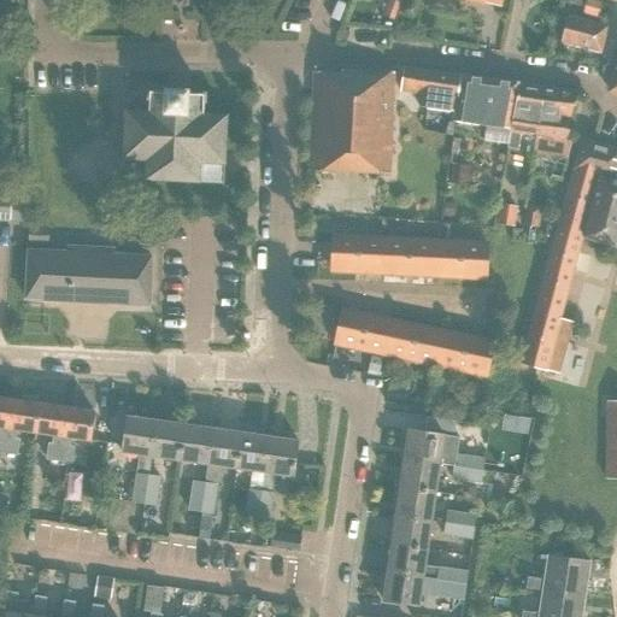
[(387,0),(382,16),(394,21),(400,0),(387,0)]
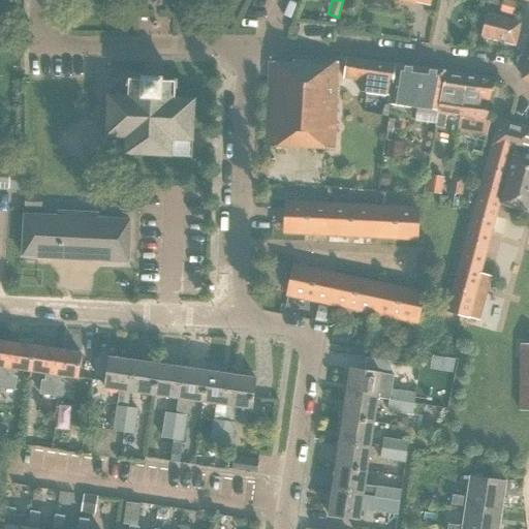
[(498,0),(496,10),(509,13),(512,2),(503,0),(498,0)]
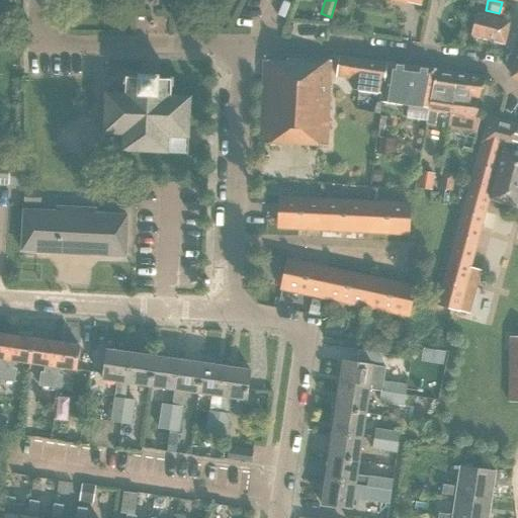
[(471,36),(504,45),(510,22),(477,13),(471,36)]
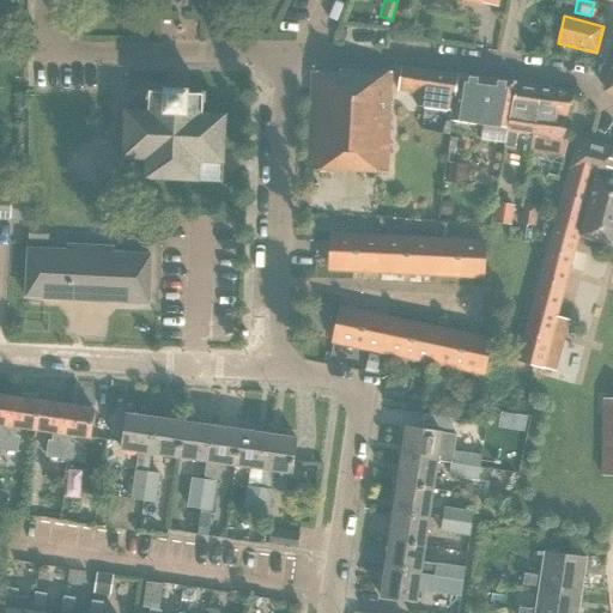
[(417,105),(454,110),(459,76),(402,67),(399,91),(419,93),(417,105)]
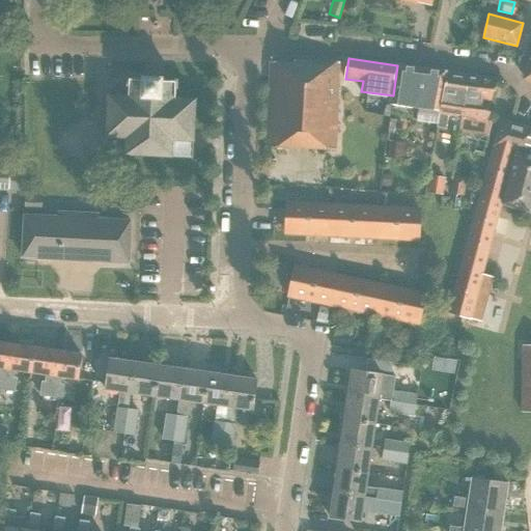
[(266,148),(335,149),(339,62),(295,61),(295,63),(271,62),(266,148)]
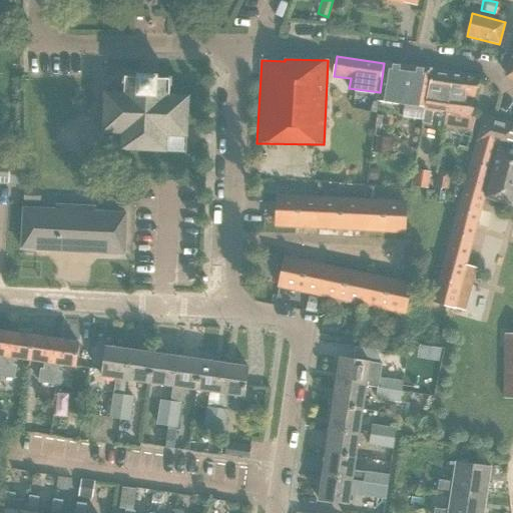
[(379,101),(402,104),(408,66),(385,63),(379,101)]
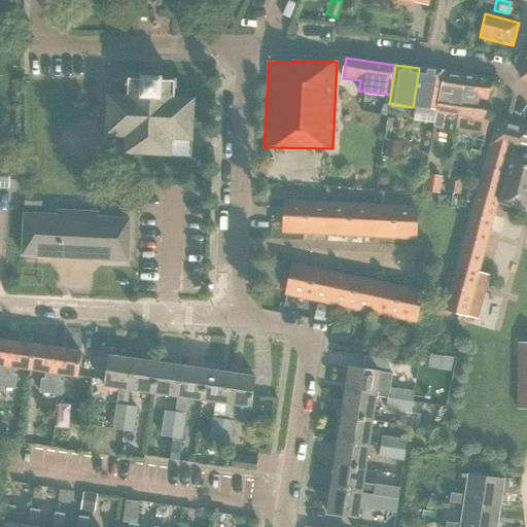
[(443,71),(419,68),(413,107),(436,111),(443,71)]
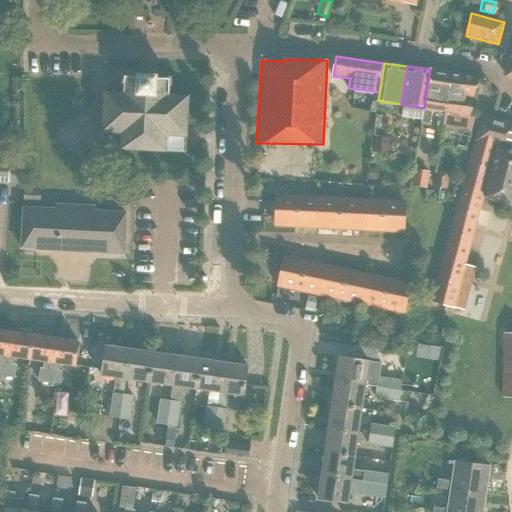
[(450,90),(453,73),(431,69),(422,126),(431,125),(433,112),(446,114),(450,90)]
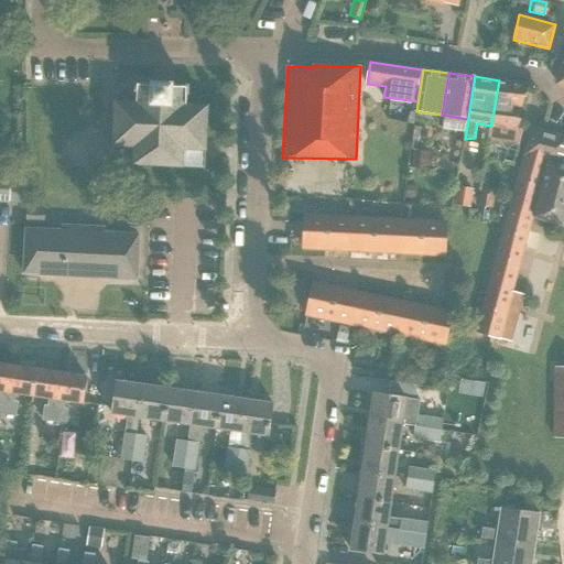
[(521,129),(529,85),(499,80),(496,99),(491,126),(489,141),(521,144),(523,130),(521,129)]
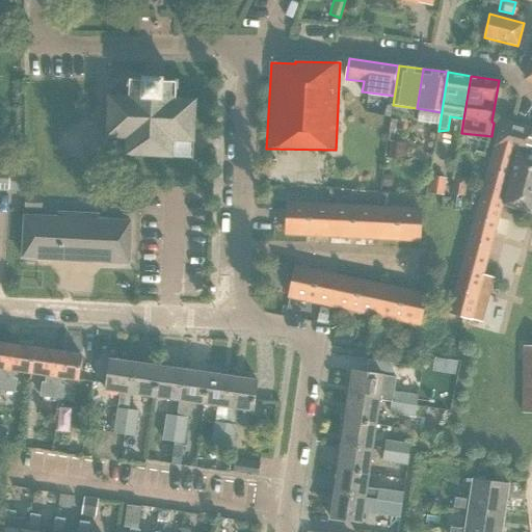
[(173,157),(193,158),(196,100),(176,99),(177,82),(162,81),(143,80),(130,80),(129,97),(108,96),(106,138),(127,139),(126,156),(173,158),(173,157)]
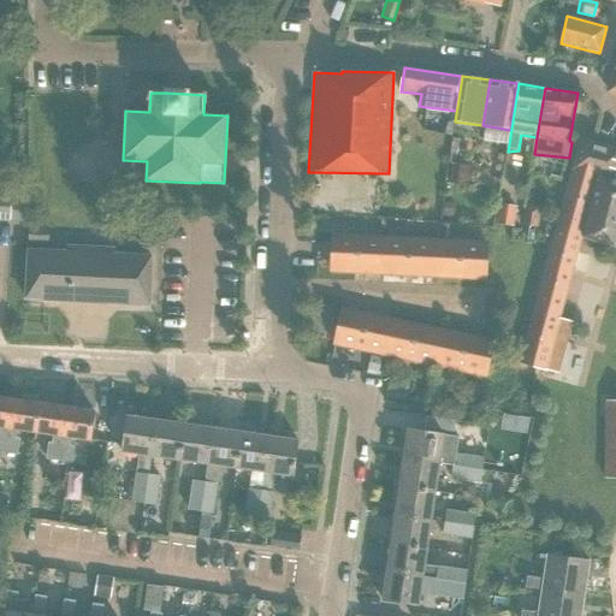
[(449,160),(448,163),(451,164),(455,164),(455,161),(458,140),(452,138),(449,160)]
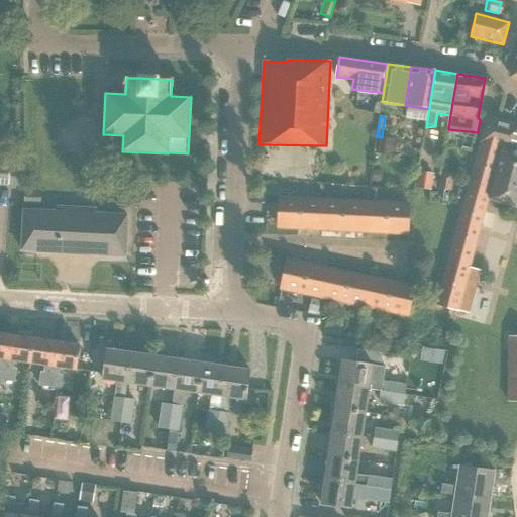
[(516,139),(516,124),(488,117),(481,142),(502,148),(514,151),(516,139)]
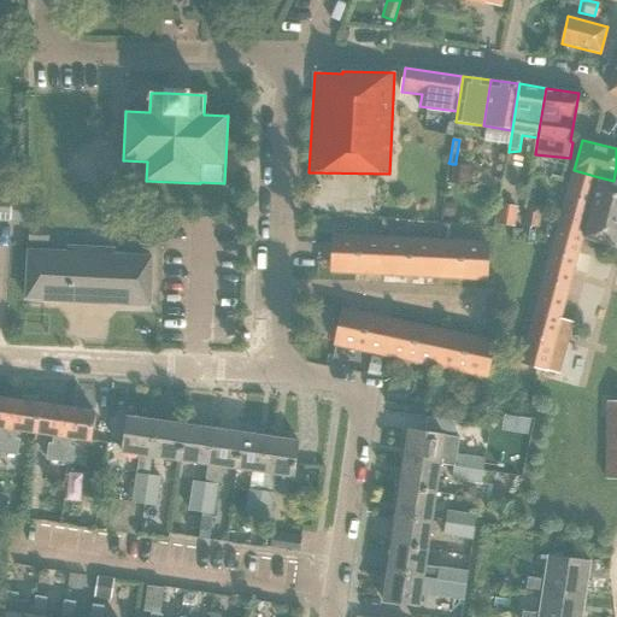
[(456,164),(452,164),(451,184),(468,186),(470,165),(456,164)]
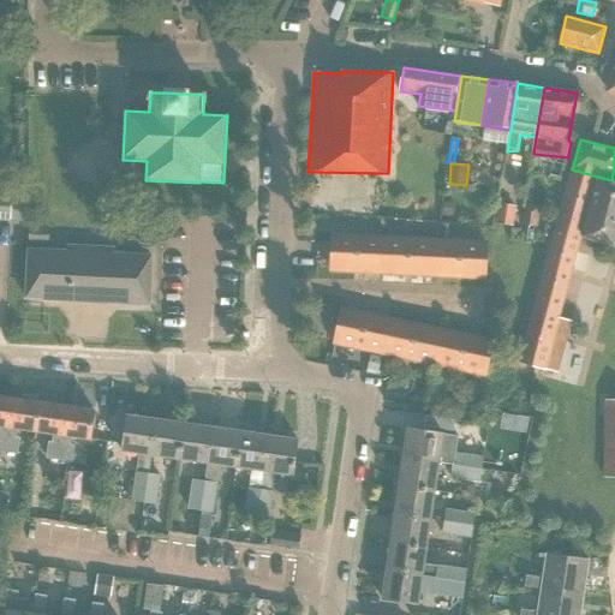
[(533,311),(519,362),(547,369),(547,365),(567,291),(581,237),(598,178),(572,171),(563,198),(556,226),(549,255),(541,282),(533,311)]
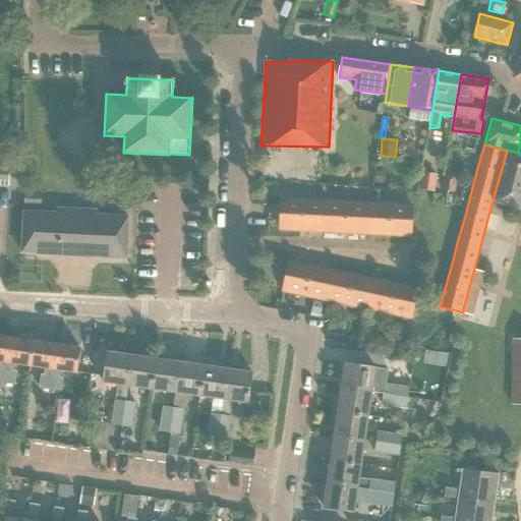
[(493,200),(520,208),(520,154),(507,151),(493,200)]
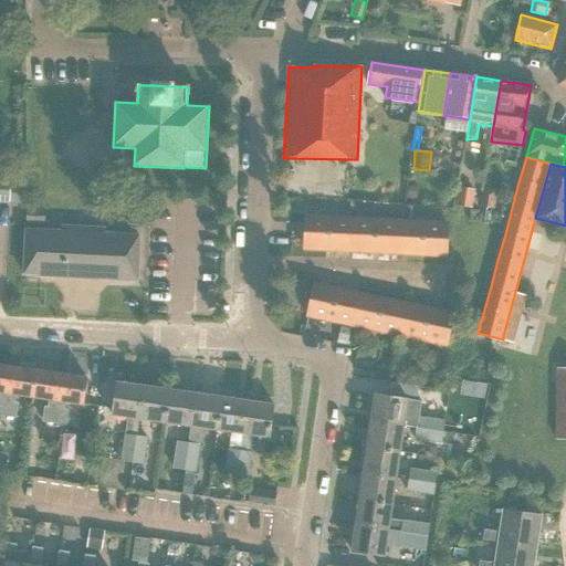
[(0,178),(0,202),(11,203),(12,179),(0,178)]
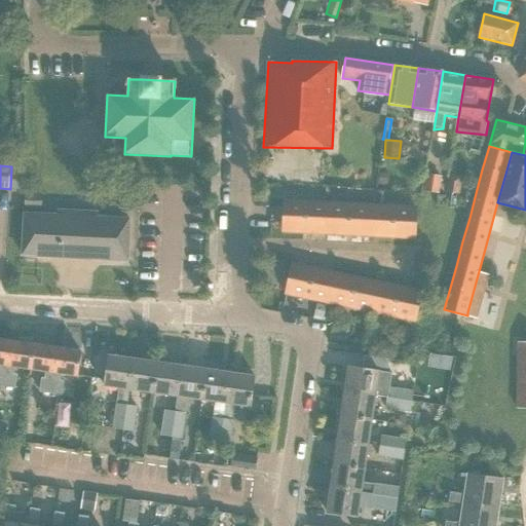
[(379,172),(377,183),(387,185),(389,174),(379,172)]
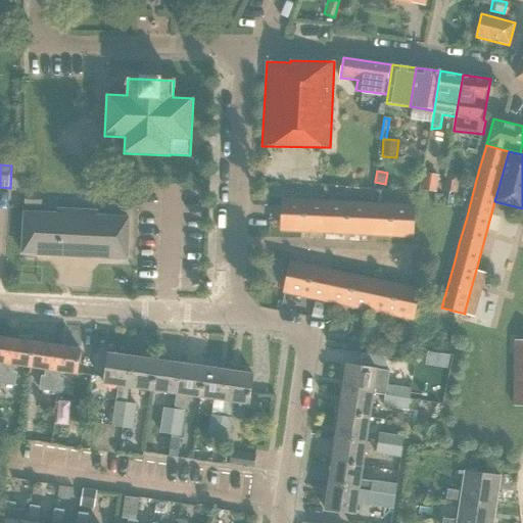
[(292,184),(314,183),(313,172),(292,173),(292,184)]
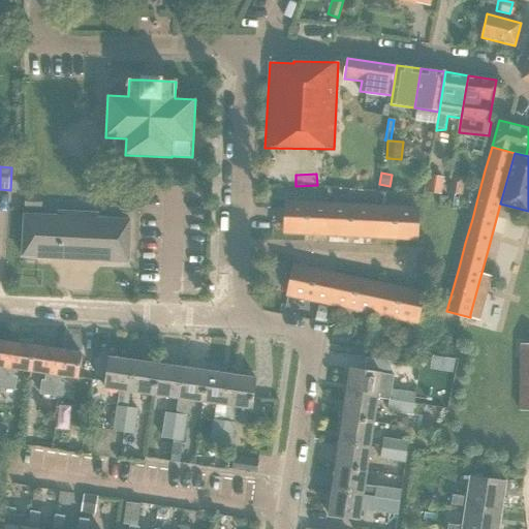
[(428,193),(442,194),(444,178),(431,176),(428,193)]
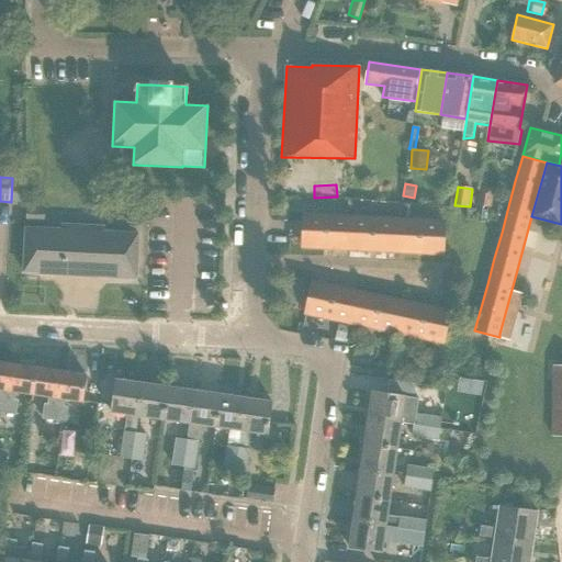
[(479,206),(492,208),(494,188),(481,187),(479,206)]
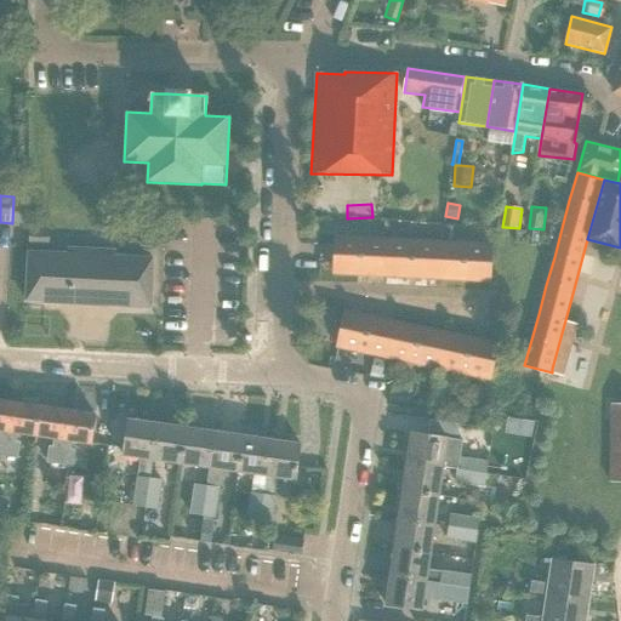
[(30,231),(30,244),(50,245),(51,232),(30,231)]
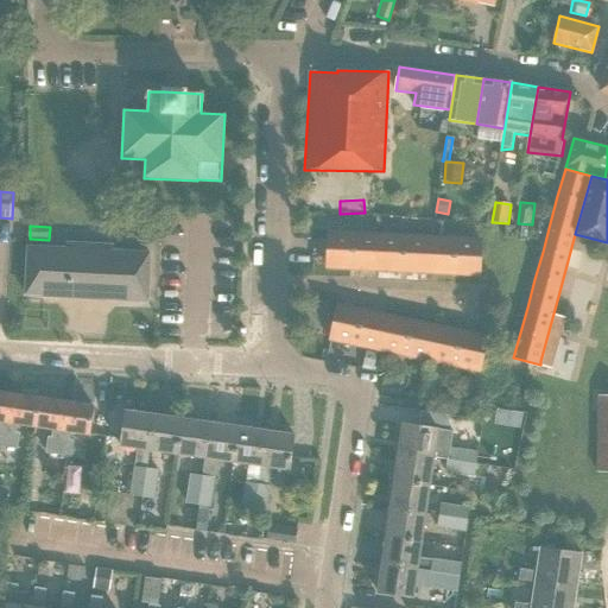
[(329,234),(327,267),(378,270),(379,236),(329,234)]
